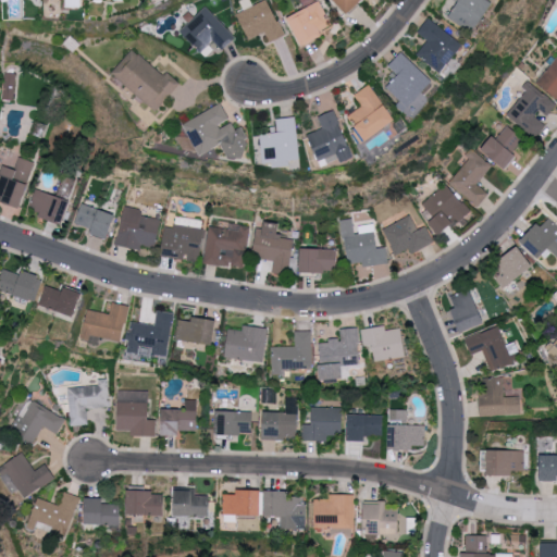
[(271,42),(286,35),(269,0),(265,0),(237,13),(250,39),(265,32),(271,42)]
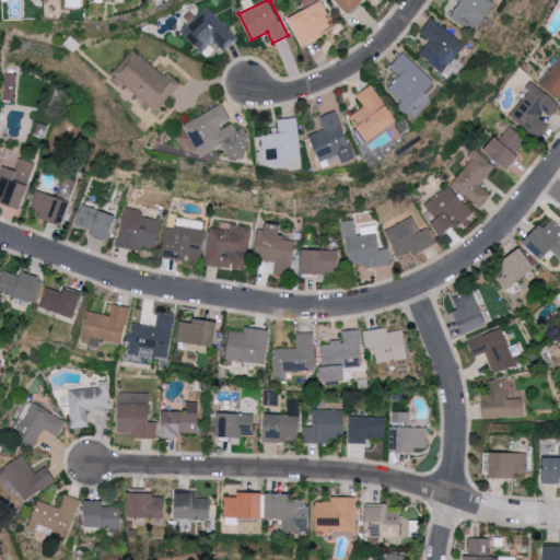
[(290,18),(305,45),(337,27),(322,0),(290,18)]
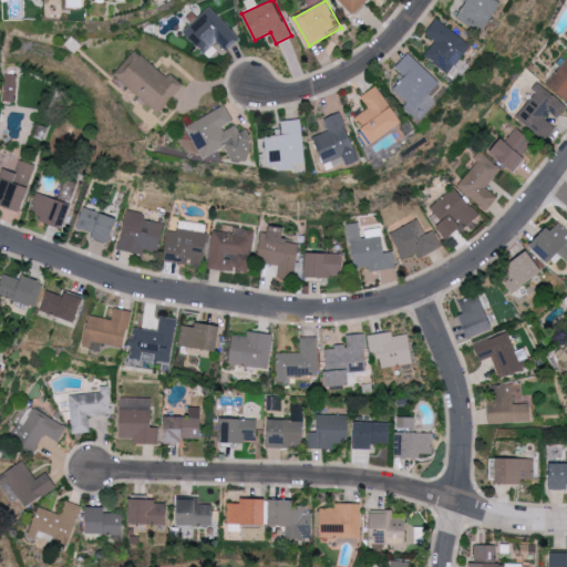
[(457,18),(483,34),(503,2),(498,0),(465,0),(467,1),(457,18)]
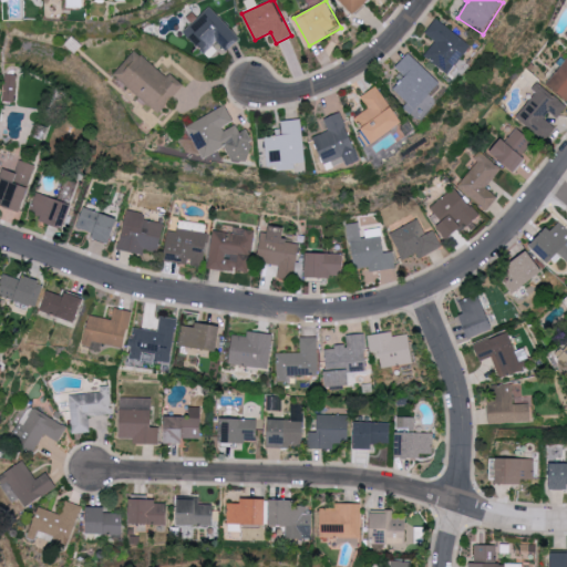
[(224,51),(239,37),(210,6),(183,31),(209,59),(222,48),(224,51)]
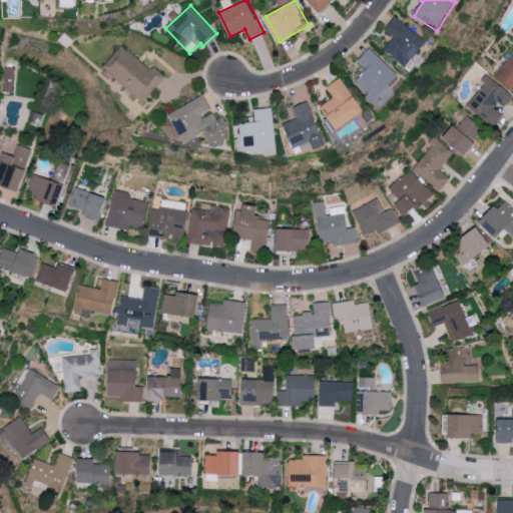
[(395,37),(385,51),(407,67),(427,40),(395,17),(385,30),(395,37)]
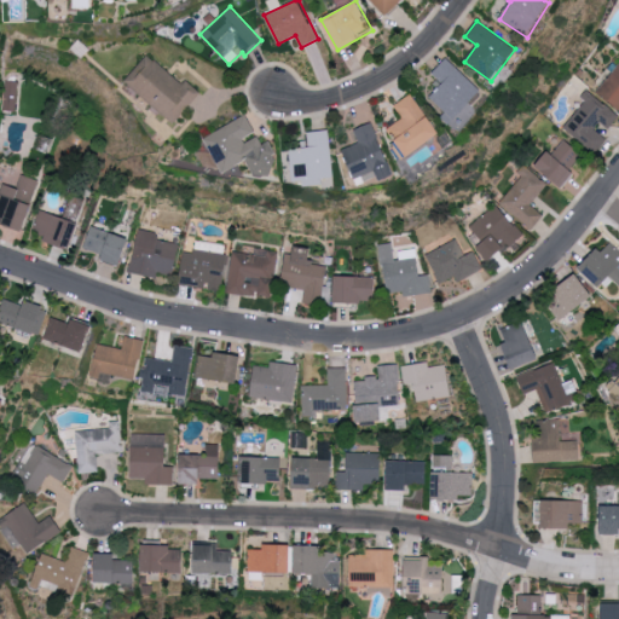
[(201,92),(187,80),(183,85),(148,55),(125,80),(173,123),(201,92)]
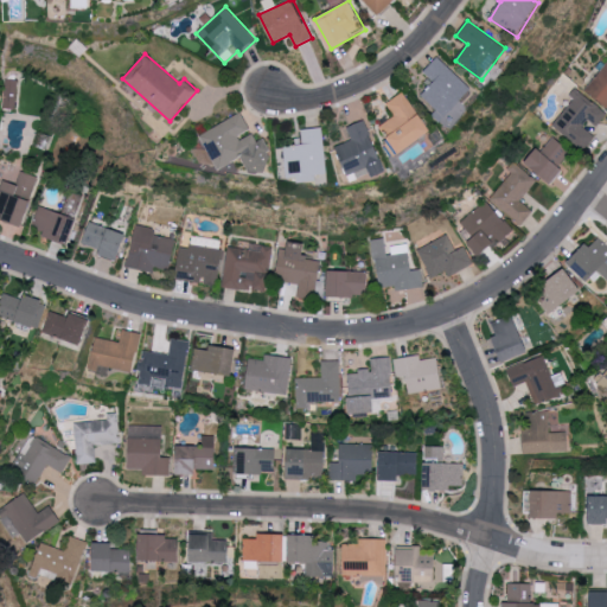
[(472,89),(438,56),(423,71),(434,83),(421,96),(449,125),(459,115),(457,114),(461,108),(457,104),(472,89)]
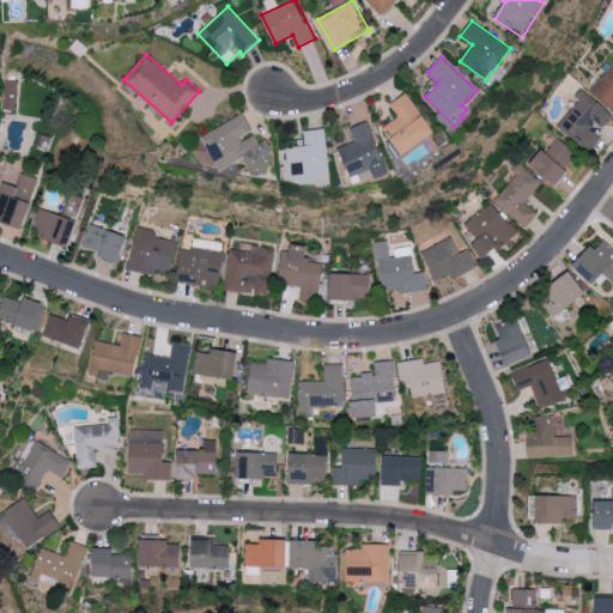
[(612,62),(590,89),(612,108),(612,62)]
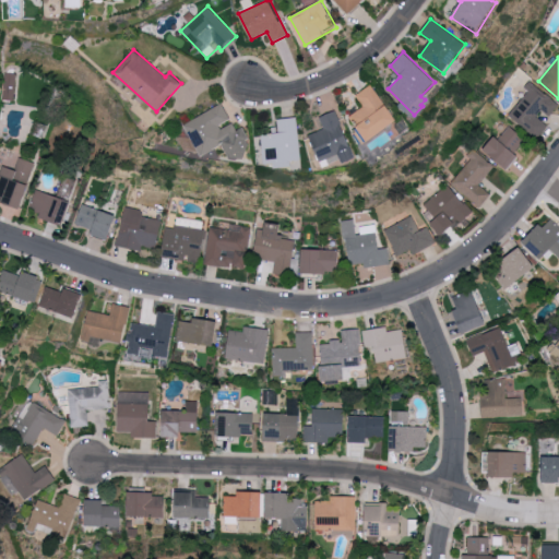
[(14,73),(3,73),(2,99),(13,100),(14,73)]
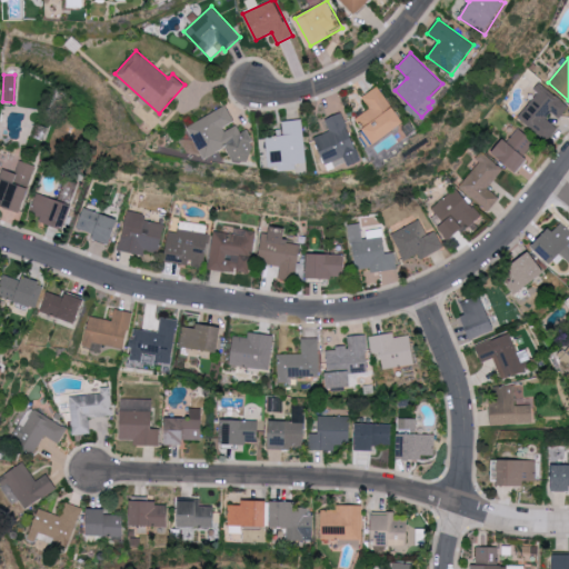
[(518,117),(549,140),(560,125),(557,122),(568,105),(541,85),(518,117)]
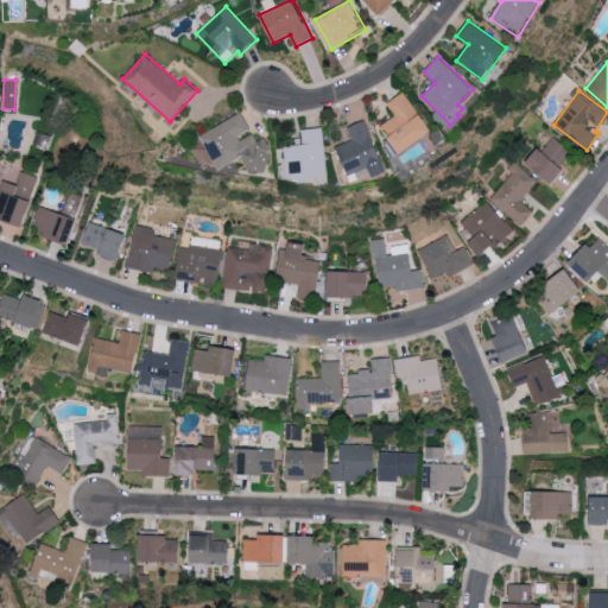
[(387,102),(396,115),(380,126),(388,140),(386,141),(396,157),(432,133),(405,92),(387,102)]
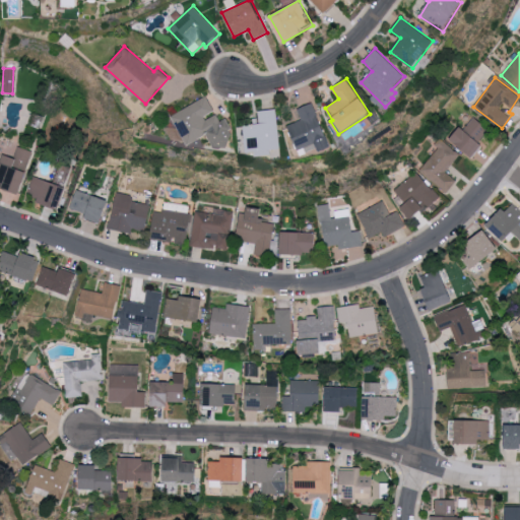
[(215,151),(237,140),(225,119),(220,121),(215,113),(214,113),(206,96),(171,115),(186,145),(206,134),(215,151)]
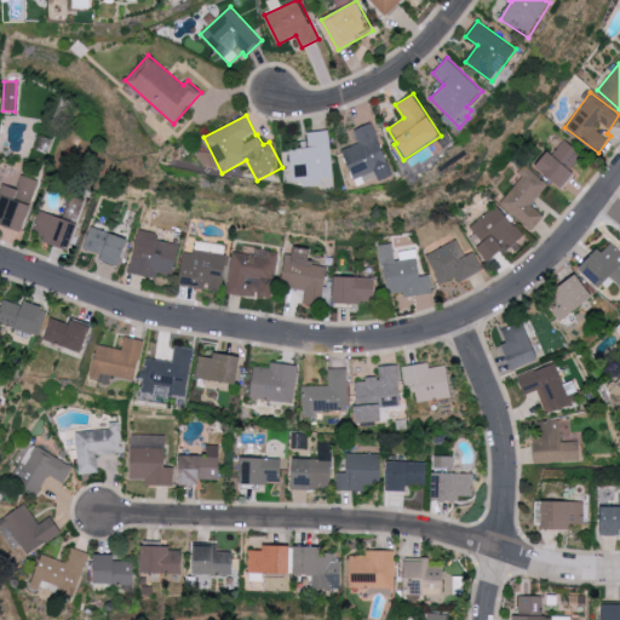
[(394,176),(372,122),(354,130),(359,143),(343,149),(355,178),(375,171),(379,181),(394,176)]
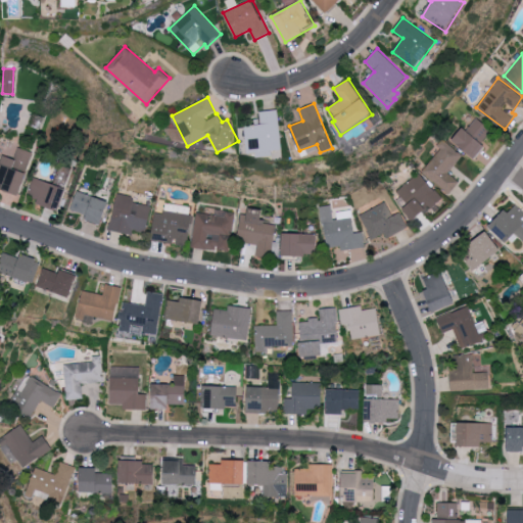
[(283,151),(277,108),(259,111),(260,124),(244,126),(249,156),(283,151)]
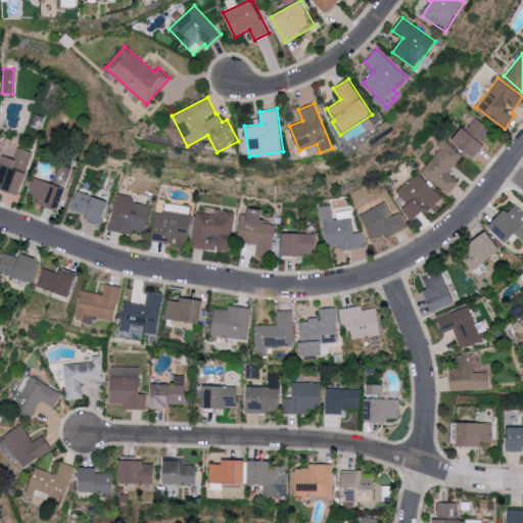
[(483,142),(493,131),(477,115),(455,140),(476,158),(487,145),(483,142)]
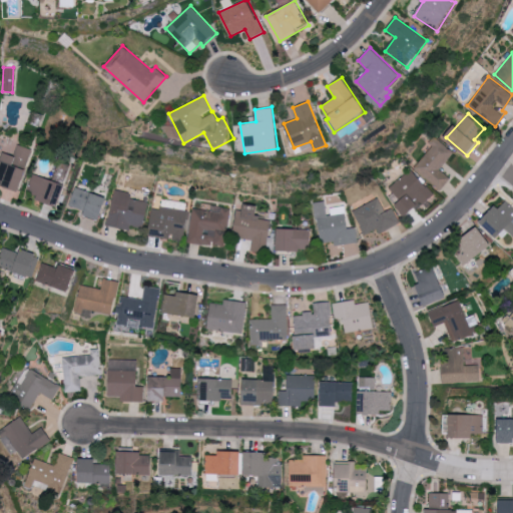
[(440,169),(454,152),(436,138),(413,167),(440,190),(450,178),(440,169)]
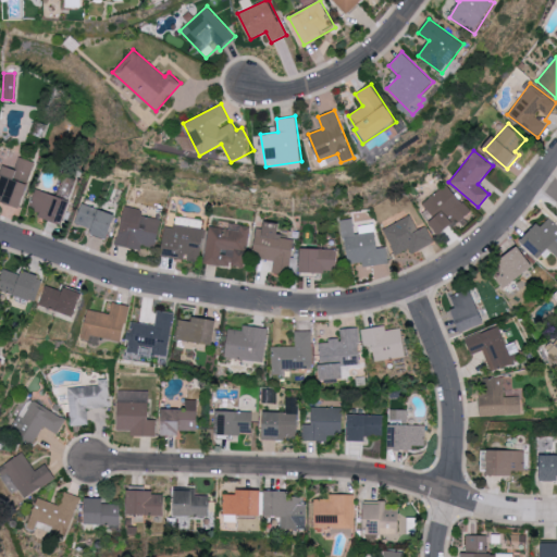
[(0,201),(22,208),(36,162),(19,157),(14,169),(2,165),(0,171),(0,201)]
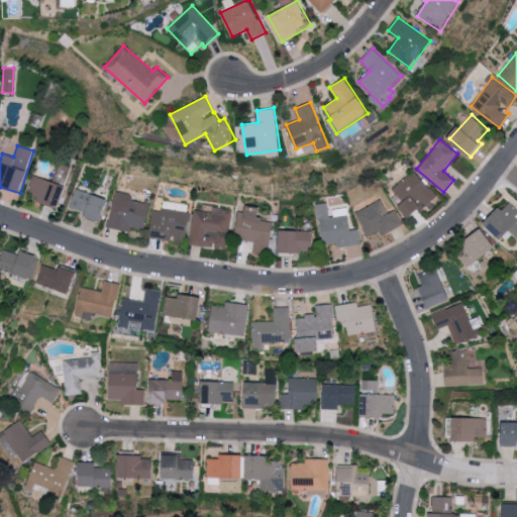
[(424,205),(426,208),(438,196),(413,170),(393,189),(405,202),(399,207),(410,218),(424,205)]
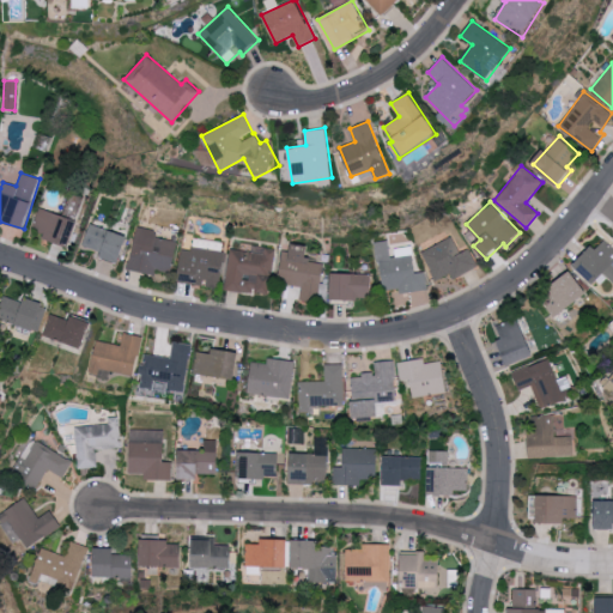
[(31,232),(71,247),(79,222),(40,207),(31,232)]
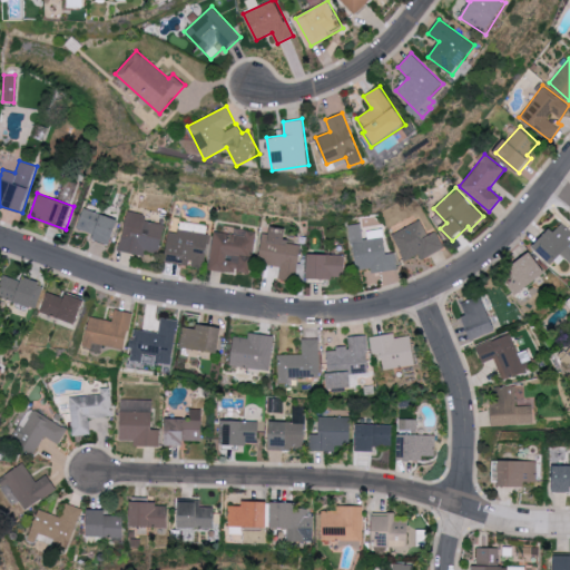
[(96,235),(95,239),(111,245),(120,219),(84,207),(77,228),(96,235)]
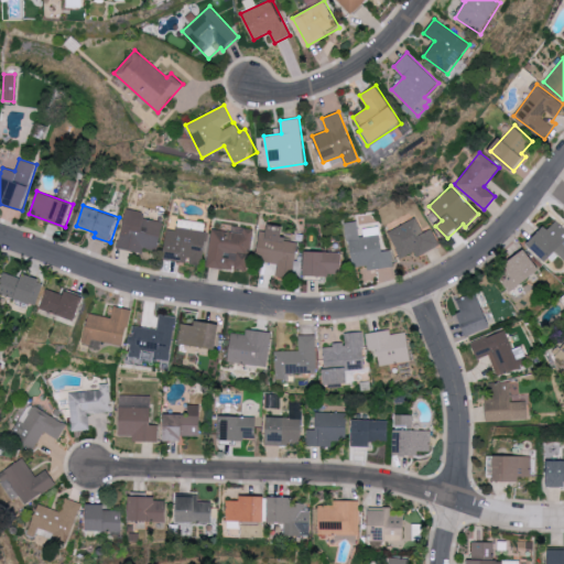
[(118,248),(142,252),(143,248),(158,251),(163,223),(143,218),(145,212),(125,208),(118,248)]
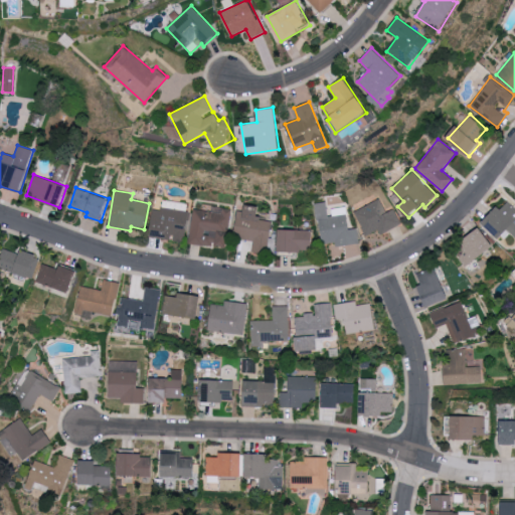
[(394,209),(387,213),(380,199),(354,211),(365,235),(379,229),(381,234),(401,224),(394,209)]
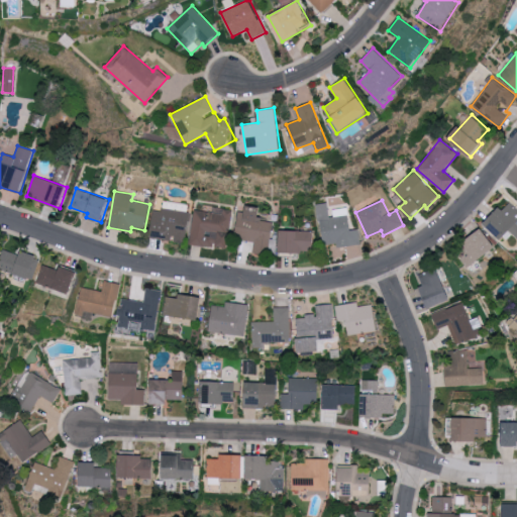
[(516,237),(516,208),(509,201),(485,224),(502,240),(511,231),(516,237)]
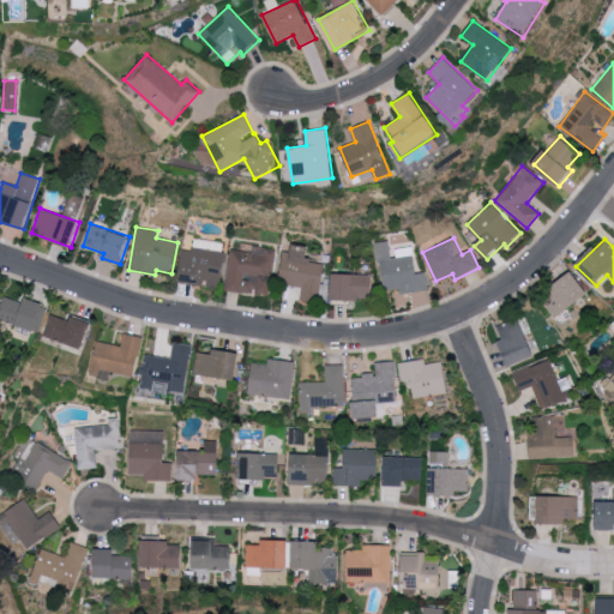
[(413,246),(392,248),(391,240),(377,242),(383,294),(428,289),(426,272),(416,274),(413,246)]
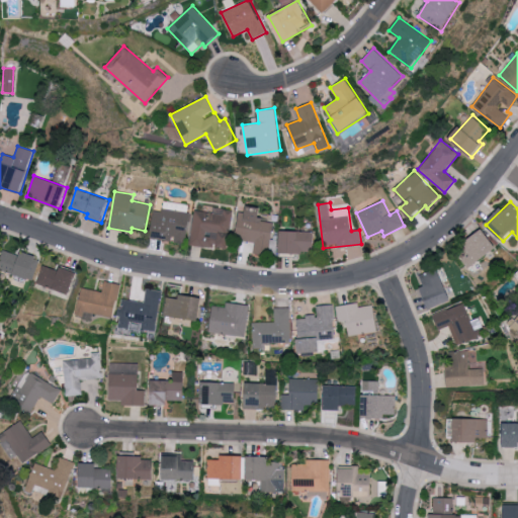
[(261,207),(246,205),(245,212),(239,212),(236,239),(255,242),(253,254),(268,256),(273,222),(259,220),(261,207)]
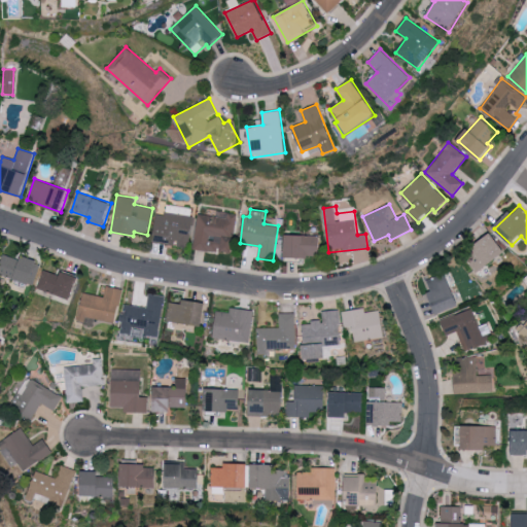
[(152,243),(189,246),(192,216),(155,212),(152,243)]
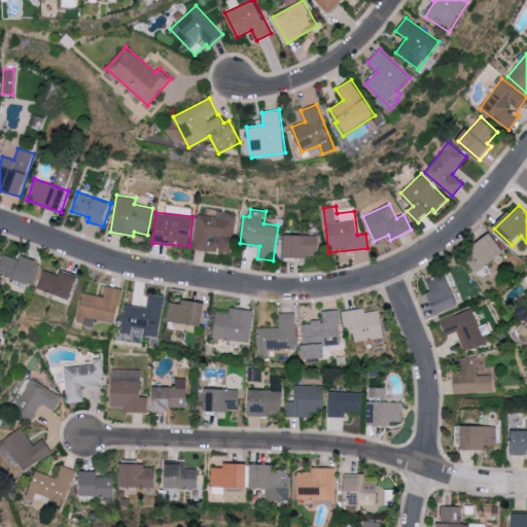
[(236,214),(226,213),(226,217),(198,214),(194,249),(232,253),(236,214)]
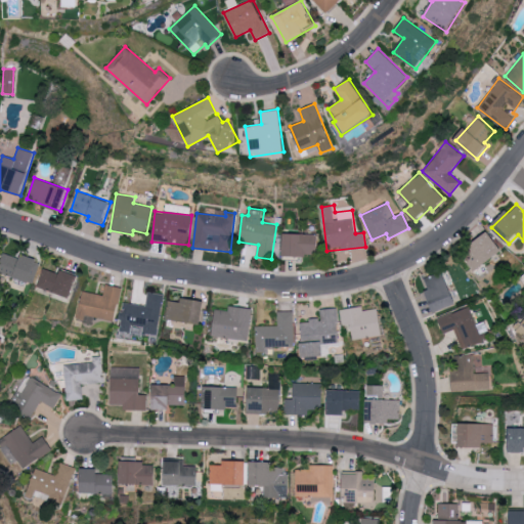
[(282,255),(317,256),(317,234),(284,233),(282,255)]
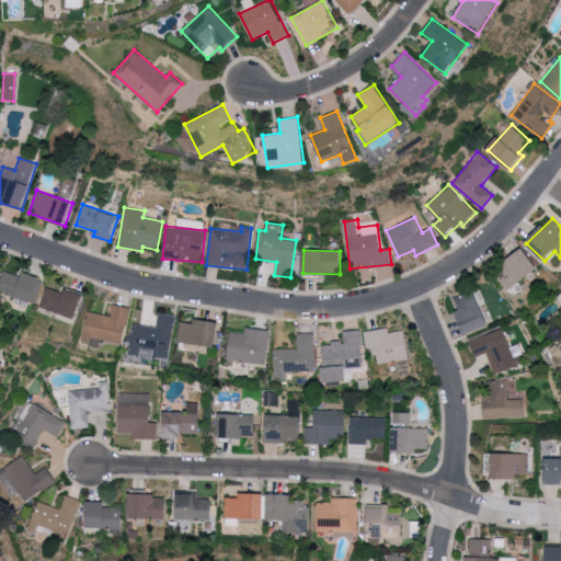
[(539,271),(527,251),(494,272),(506,290),(539,271)]
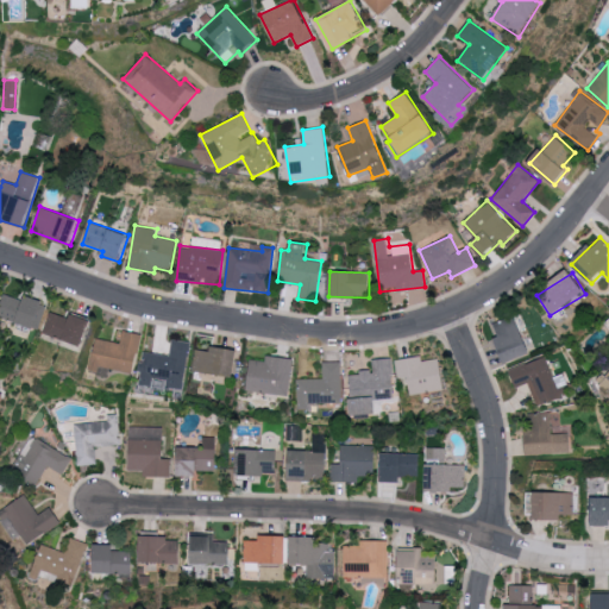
[(5,292),(0,306),(0,316),(37,330),(45,305),(5,292)]
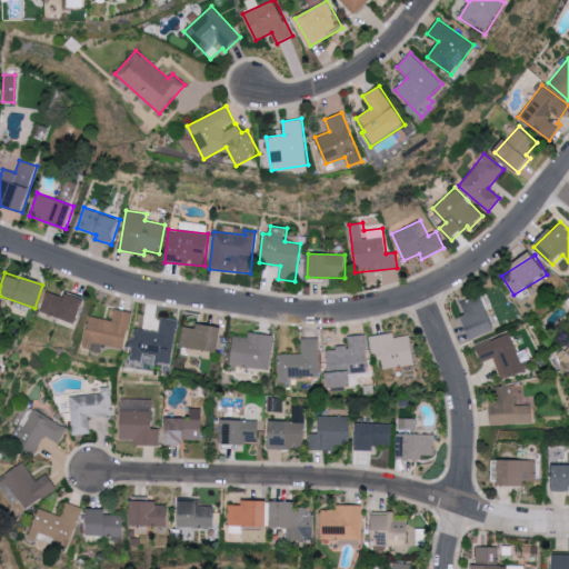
[(40,311),(79,325),(88,300),(66,292),(65,297),(47,291),(40,311)]
